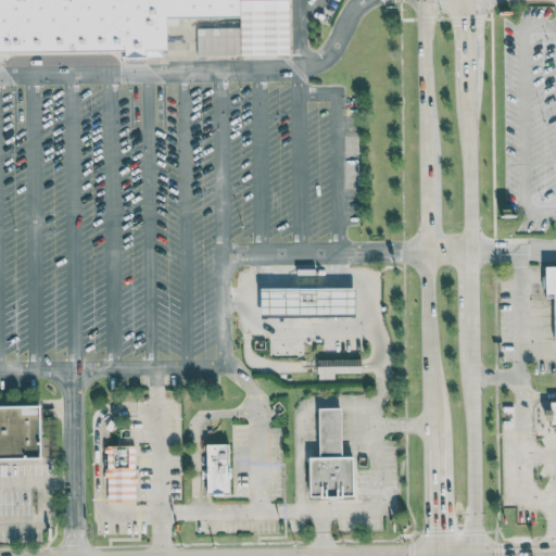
[(0,55),(0,0),(236,0),(231,19),(162,19),(162,55),(0,55)]
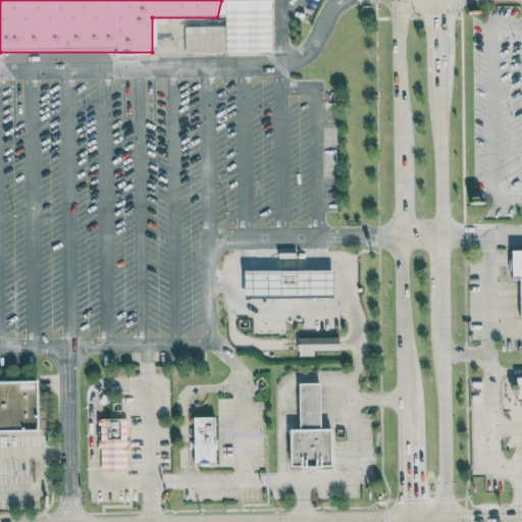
[(335,298),(335,271),(247,271),(247,298),(335,298)]
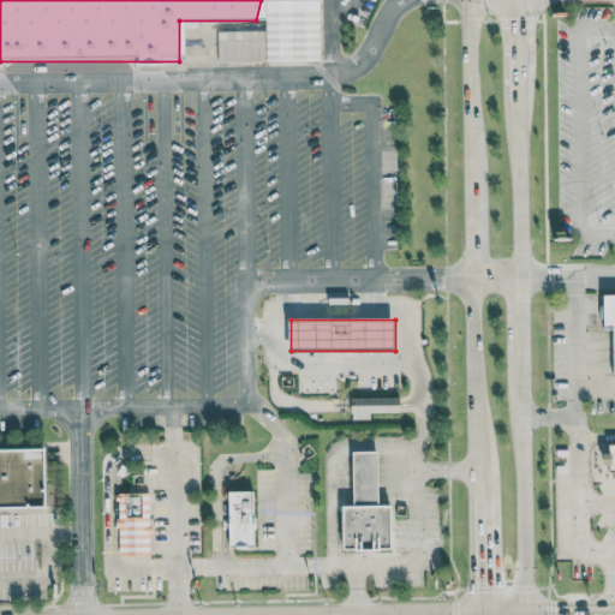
[(370,413),(400,412),(400,398),(352,398),(352,419),(370,419),(370,413)]
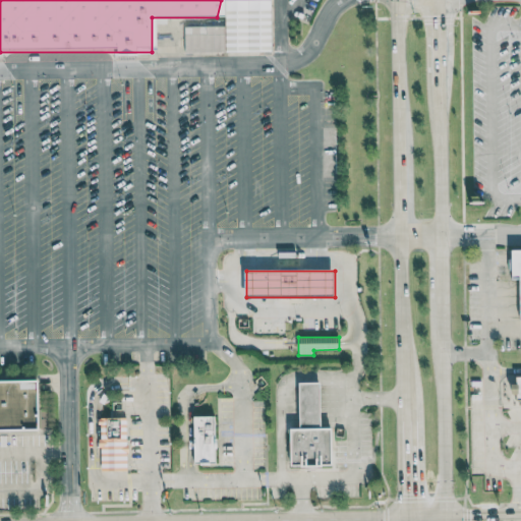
[(0,430),(42,430),(41,381),(0,381),(0,430)]
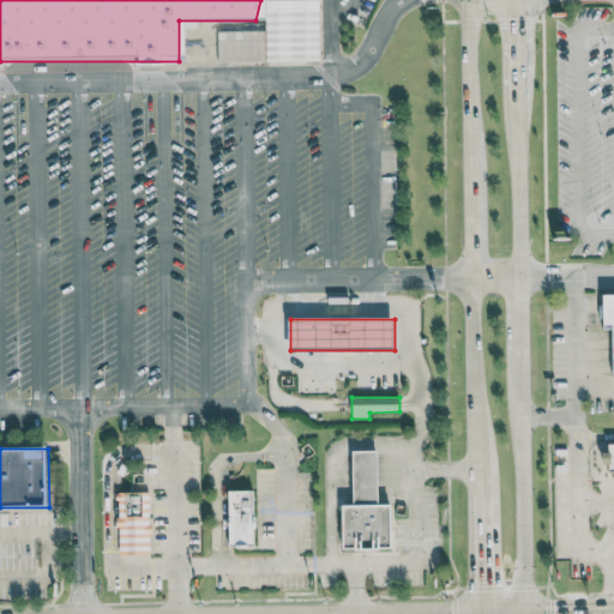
[(379,451),(354,451),(355,506),(344,506),(345,551),(393,549),(393,505),(380,505),(379,451)]
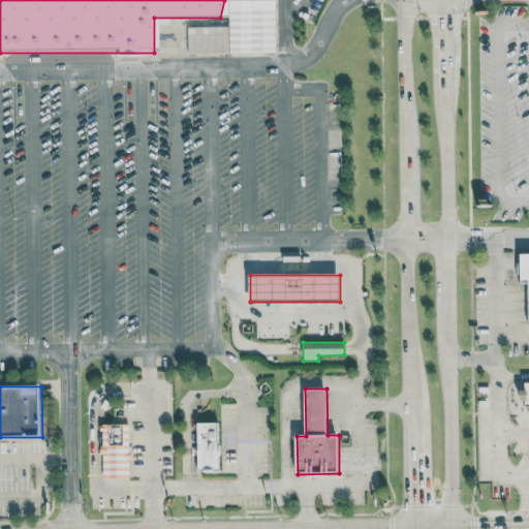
[(220,470),(219,423),(197,423),(199,471),(220,470)]
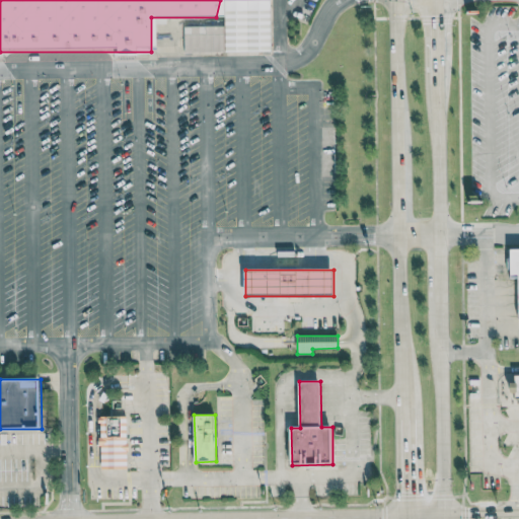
[(100,416),(98,465),(127,468),(127,416),(100,416)]
